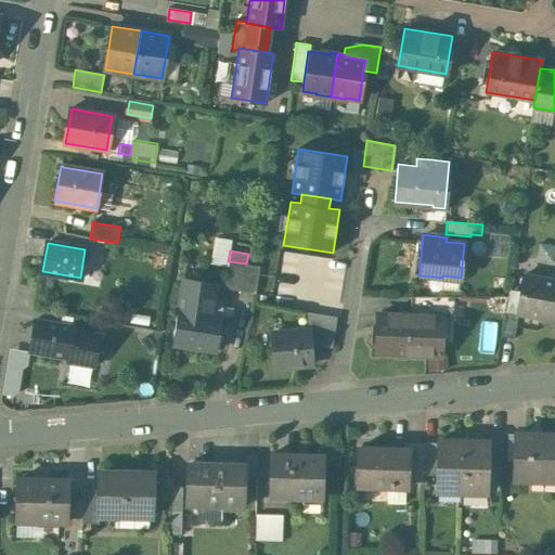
[(228,261),(223,288),(255,294),(259,266),(246,263),(228,261)]
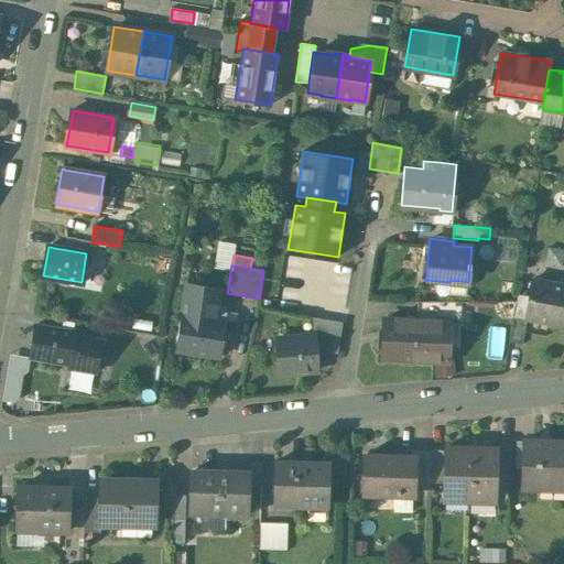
[(468,282),(449,280),(449,282),(448,282),(446,302),(459,302),(467,302),(468,291),(468,282)]
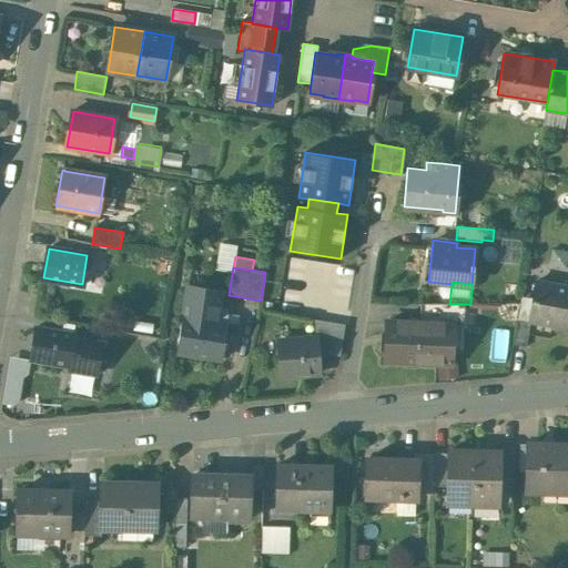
[(567,287),(534,282),(527,320),(529,321),(551,324),(550,327),(567,330),(567,287)]
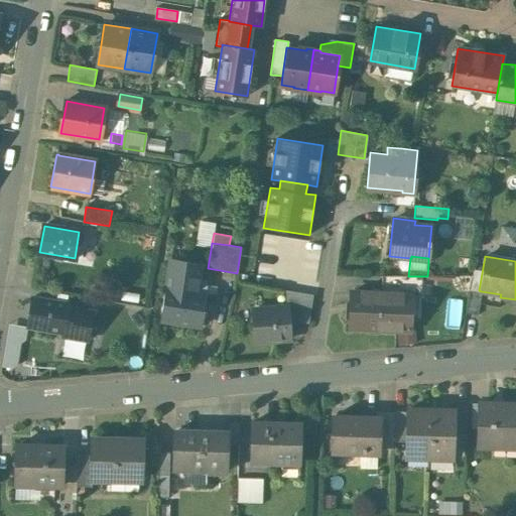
[(201,265),(169,260),(166,286),(206,292),(208,280),(199,278),(201,265)]
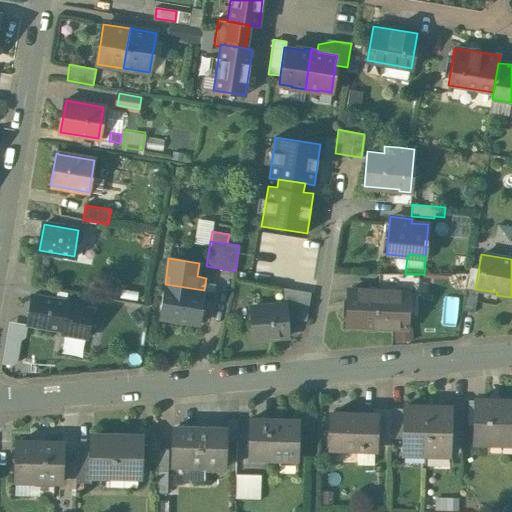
[(405,274),(379,273),(378,289),(378,290),(408,291),(408,292),(417,292),(417,274),(405,274)]
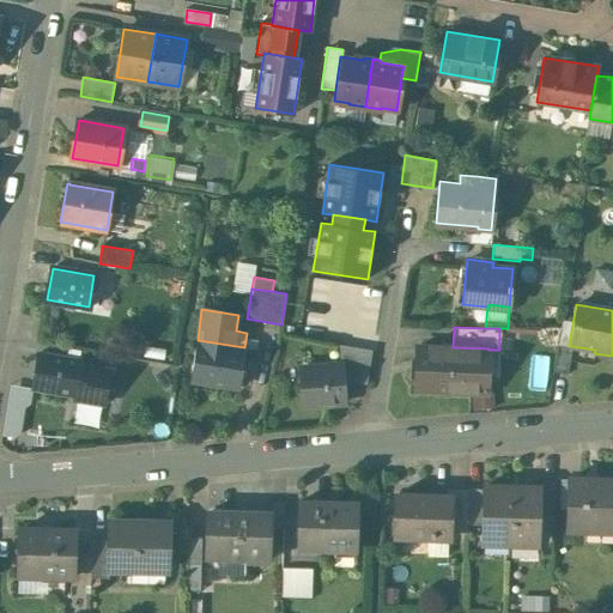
[(198,340),(196,340),(192,381),(238,388),(244,347),(198,340)]
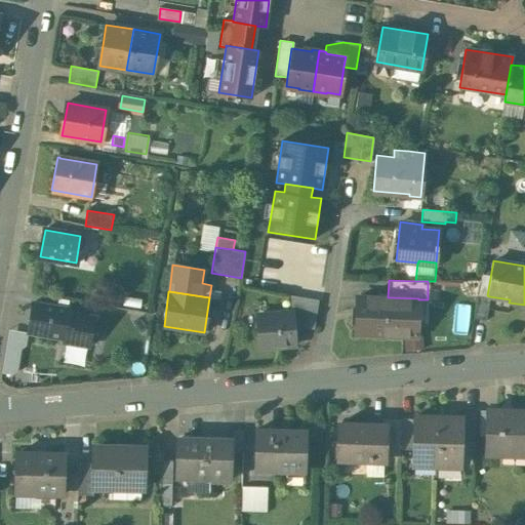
[(487,295),(477,293),(474,318),(485,320),(489,296),(487,295)]
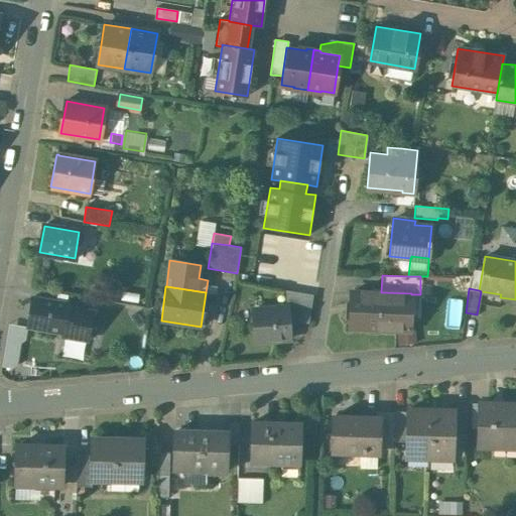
[(312,294),(285,290),(286,306),(287,306),(288,325),(308,323),(312,294)]
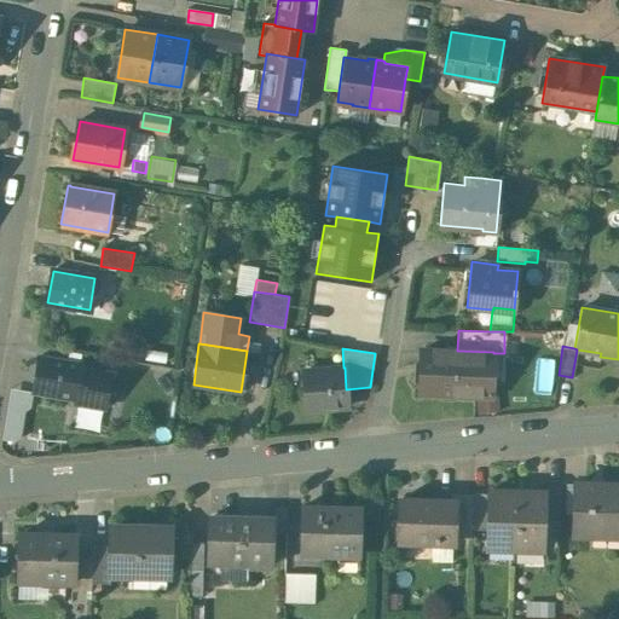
[(493,352),(457,351),(457,350),(432,350),(432,351),(420,350),(418,393),(492,395),(493,353),(493,352)]
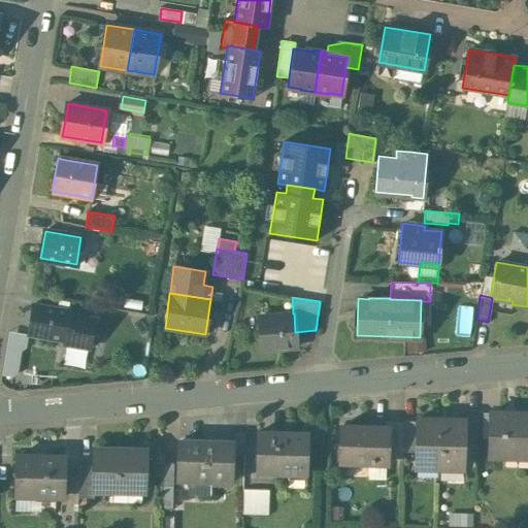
[(28,334),(65,340),(64,344),(89,350),(95,319),(70,315),(70,311),(33,304),(28,334)]
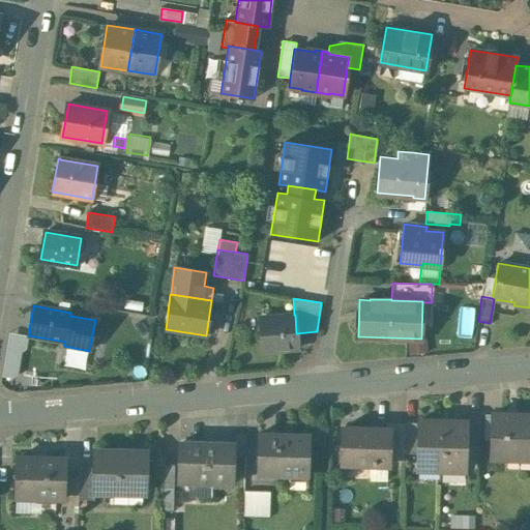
[(294,315),(259,318),(262,351),(297,348),(296,333),(295,315),(294,315)]
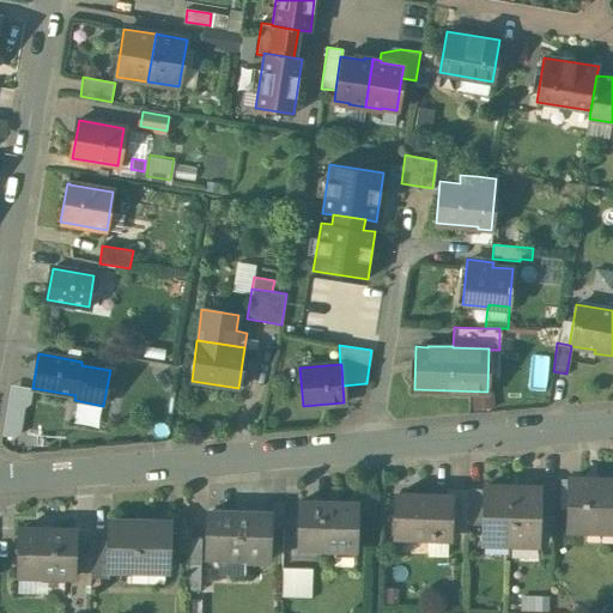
[(32,389),(11,384),(2,435),(16,437),(19,432),(24,407),(30,404),(32,389)]
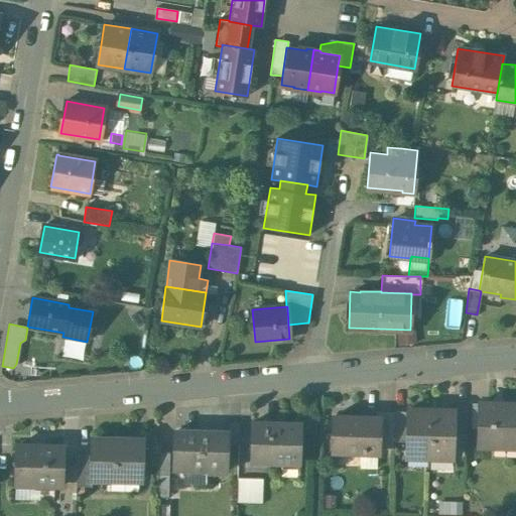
[(515,403),(478,403),(477,445),(515,446),(515,403)]
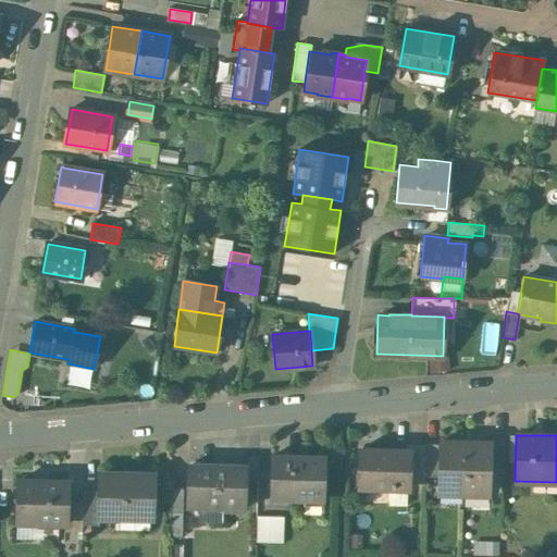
[(504,437),(490,437),(490,444),(491,444),(490,468),(503,468),(504,437)]
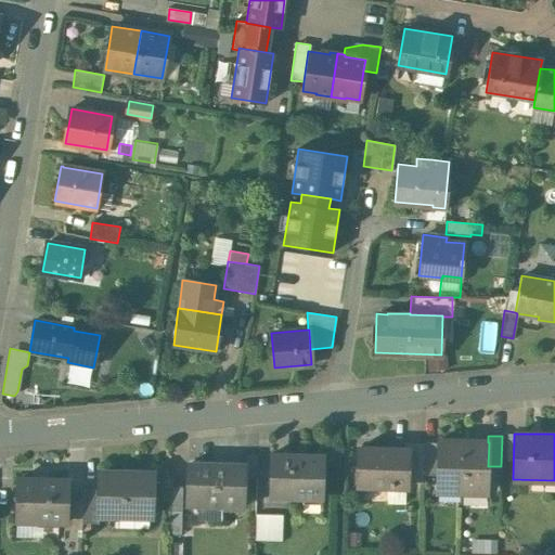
[(453,441),(437,441),(437,443),(437,476),(436,491),(462,492),(463,443),(453,443),(453,441)]
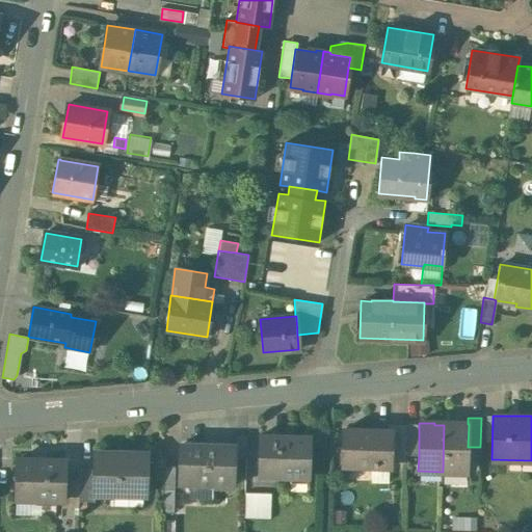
[(406,425),(388,424),(388,431),(389,431),(388,445),(391,446),(391,462),(405,463),(405,455),(406,425)]
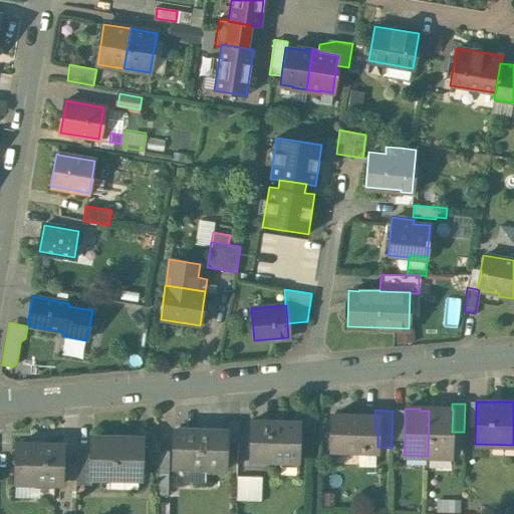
[(405,411),(393,410),(393,411),(392,440),(405,441),(405,411)]
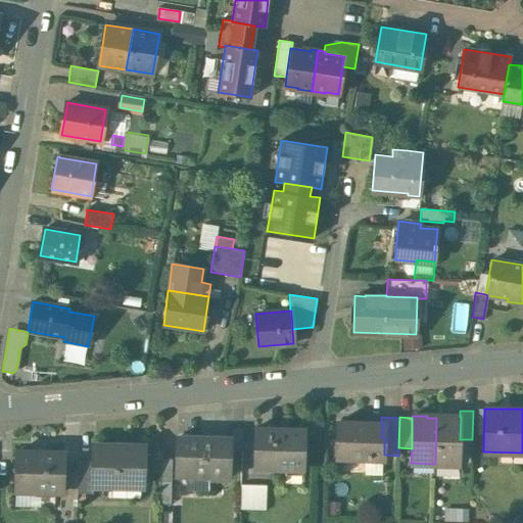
[(460,417),(445,417),(445,418),(436,418),(435,464),(459,464),(460,439),(461,417),(460,417)]
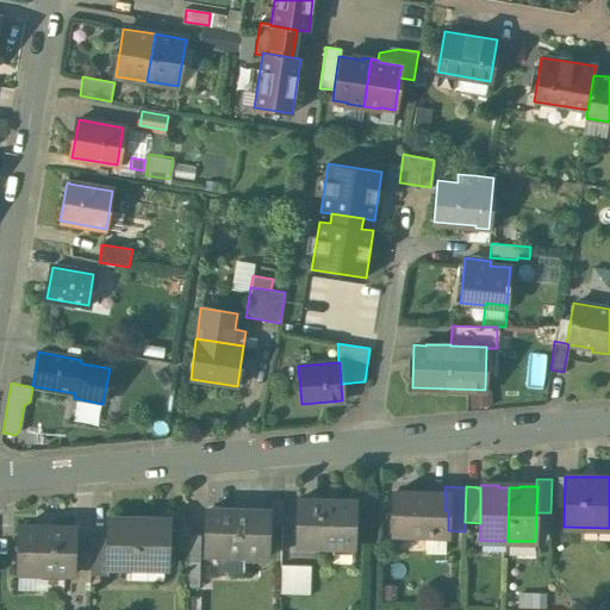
[(444,495),(394,492),(393,535),(448,536),(448,530),(448,511),(444,510),(446,495),(444,495)]
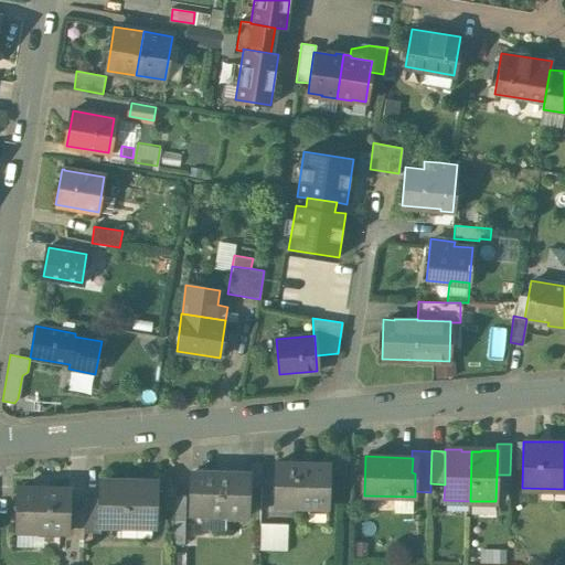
[(262,462),(248,461),(248,473),(247,487),(260,488),(262,462)]
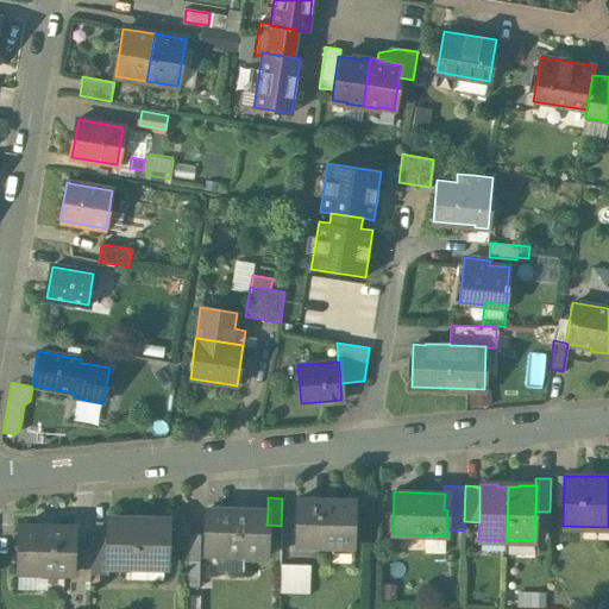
[(355,501),(296,498),(295,545),(353,546),(355,501)]
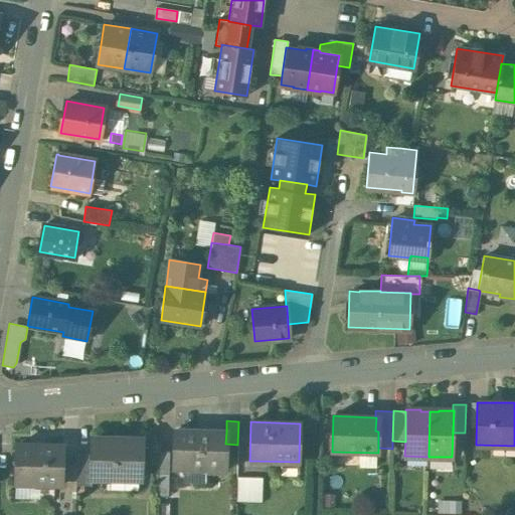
[(226,432),(174,430),(173,466),(205,466),(205,471),(224,471),(225,444),(226,432)]
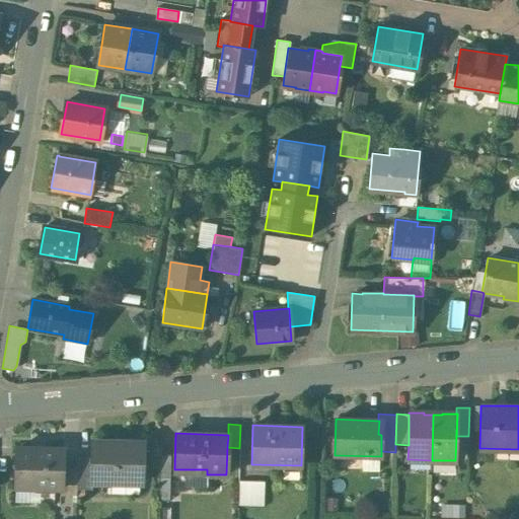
[(142,442),(93,441),(93,458),(91,458),(90,482),(91,482),(141,483),(142,442)]
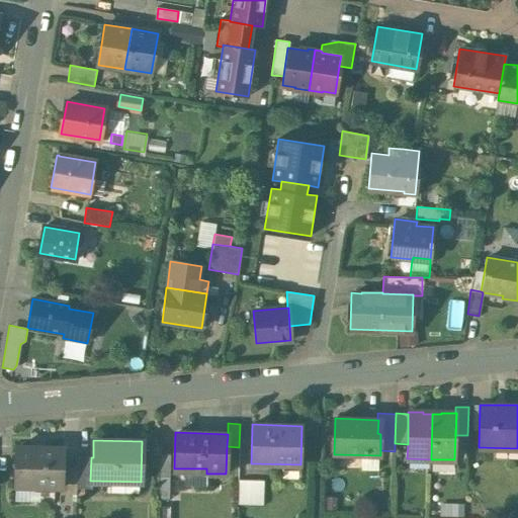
[(63,448),(16,447),(15,486),(60,487),(62,487),(62,466),(63,448)]
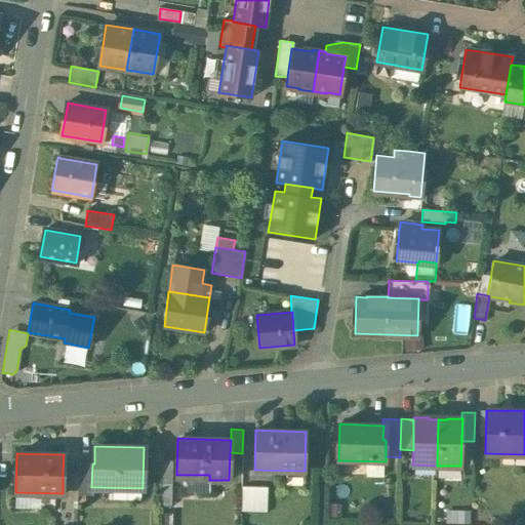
[(172,459),(160,459),(159,506),(171,507),(172,459)]
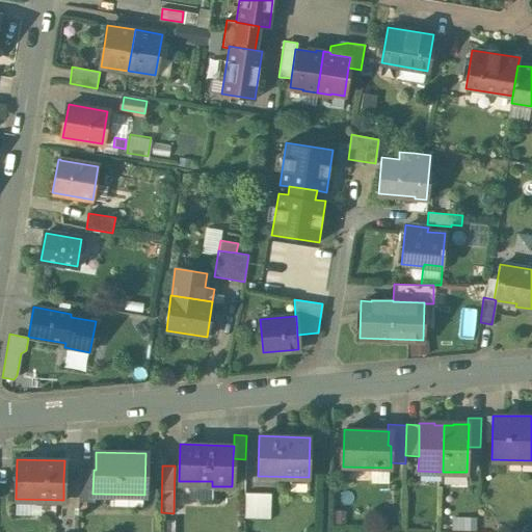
[(94,470),(79,469),(79,479),(78,501),(94,502),(94,494),(92,494),(94,470)]
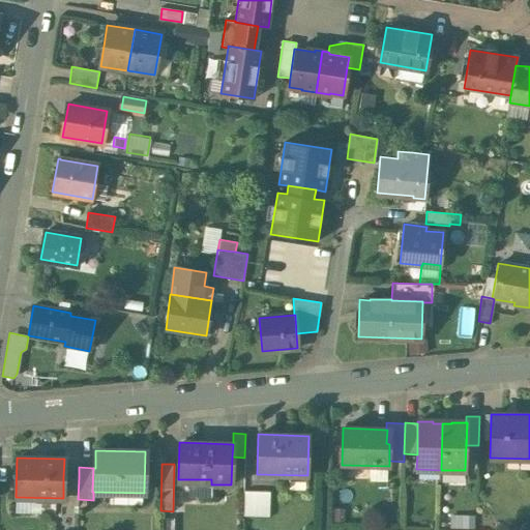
[(79,477),(63,477),(63,498),(61,498),(61,505),(78,506),(78,499),(79,477)]
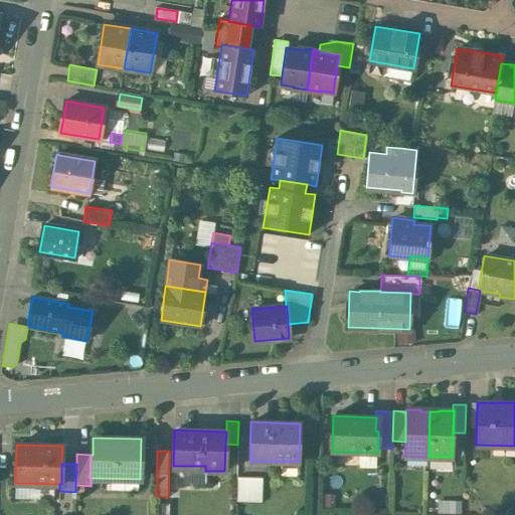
[(262,478),(237,477),(236,501),(261,501),(262,478)]
